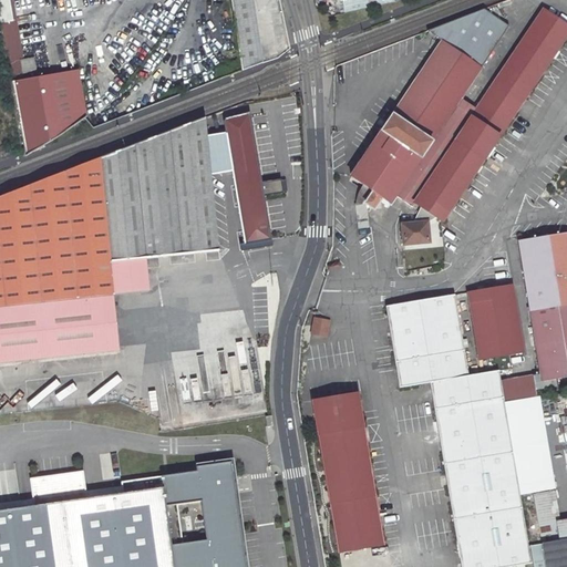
[(24,151),(26,157),(34,152),(59,137),(86,116),(79,72),(23,81),(22,74),(37,72),(33,59),(23,61),(16,22),(12,23),(7,0),(0,0),(0,23),(10,83),(12,83),(24,151)]
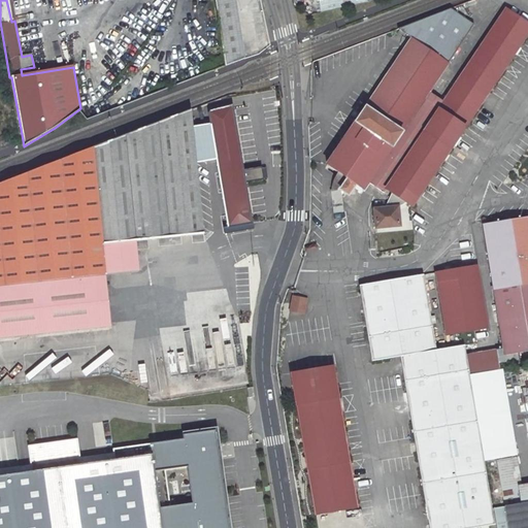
[(6,0),(11,22),(14,21),(10,0),(6,0)]
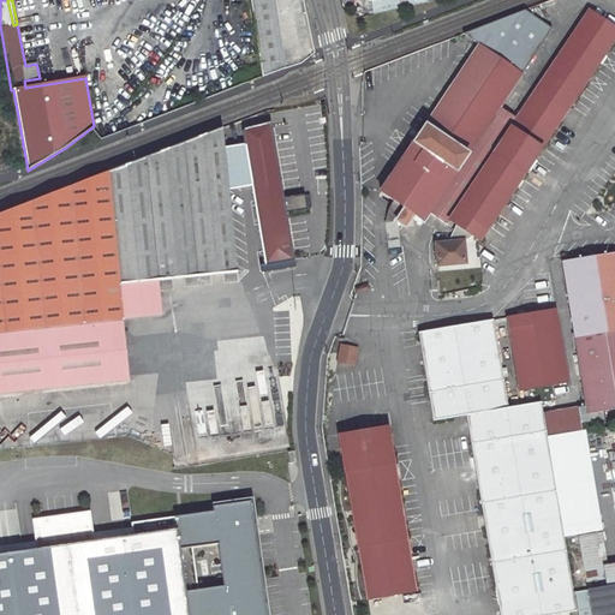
[(251,0),(263,77),(284,70),(273,0),(251,0)]
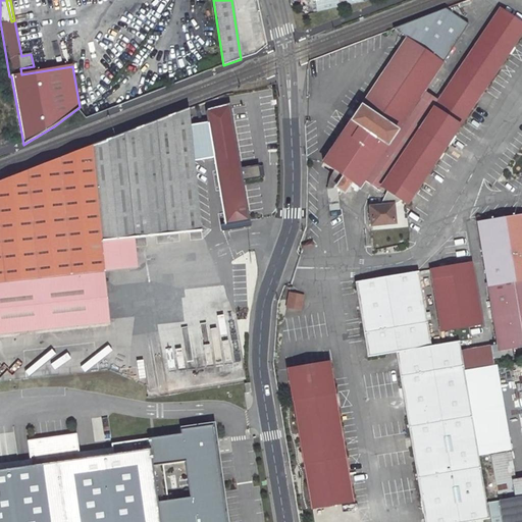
[(313,0),(315,12),(363,1),(362,0),(313,0)]
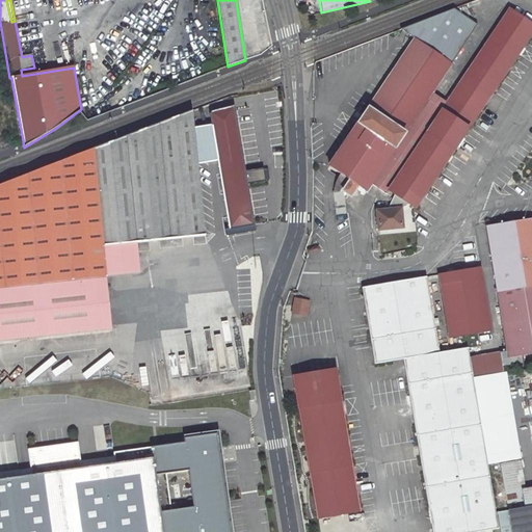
[(453,9),(416,23),(419,31),(414,40),(327,166),(338,174),(346,179),(339,189),(330,191),(334,206),(343,204),(341,192),(349,196),(356,186),(365,191),(369,185),(372,181),(430,94),(450,64),(477,24),(453,9)]
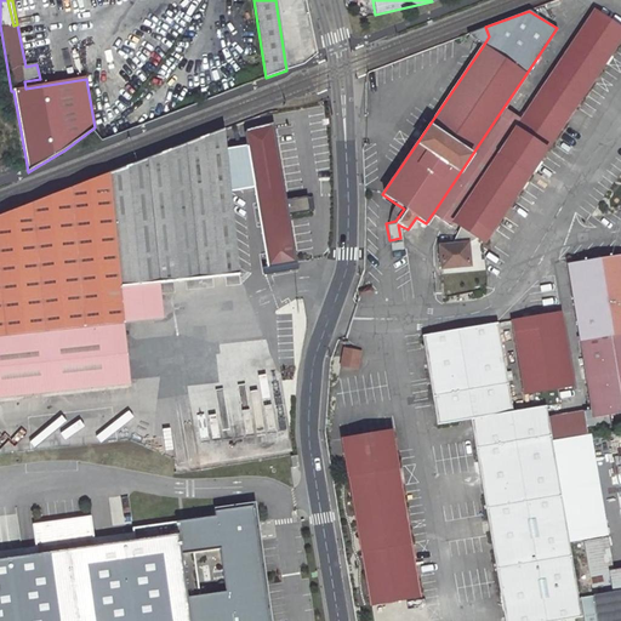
[(520,123),(453,223),(483,244),(620,38),(620,30),(594,12),(520,123)]
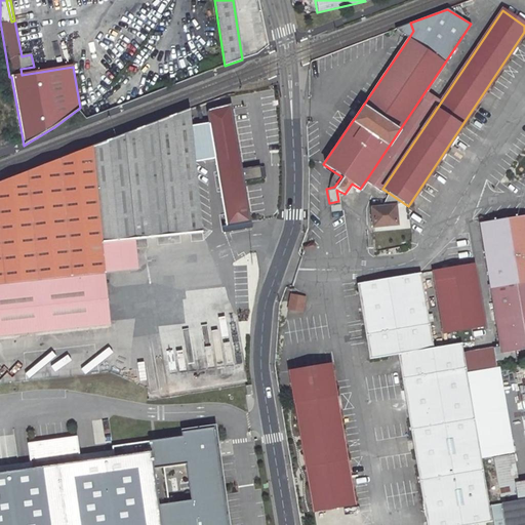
[(410,23),(401,27),(403,33),(401,33),(408,39),(413,31),(410,23)]
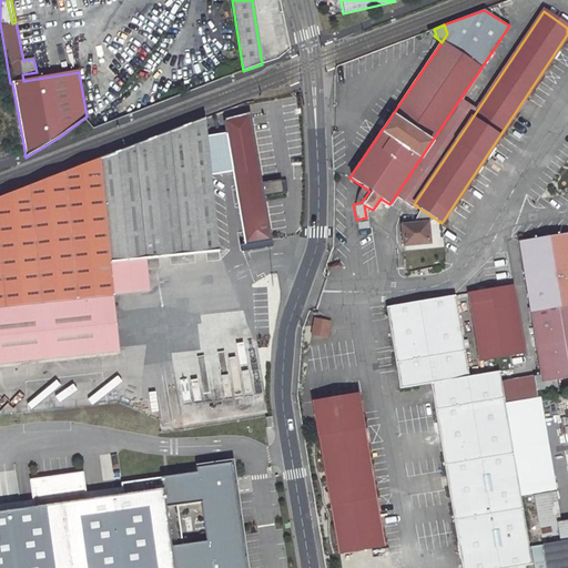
[(397,193),(394,198),(411,209),(414,204),(476,112),(459,100),(397,193)]
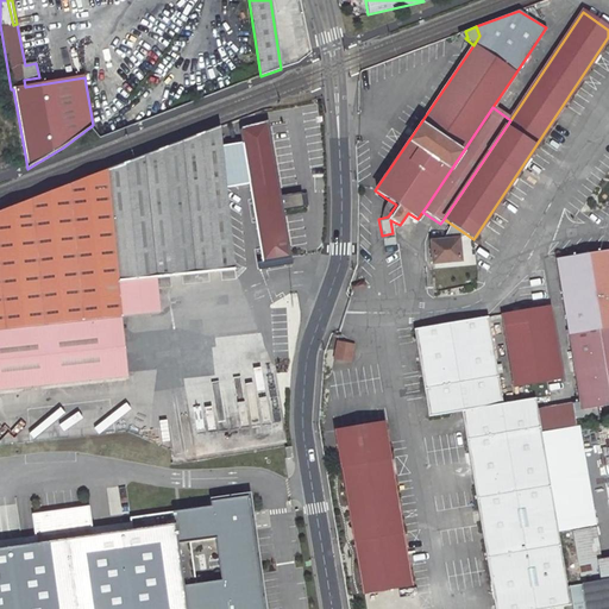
[(267,120),(242,126),(239,130),(242,142),(249,182),(258,249),(255,250),(258,269),(292,263),(290,256),(282,208),(280,195),(267,120)]
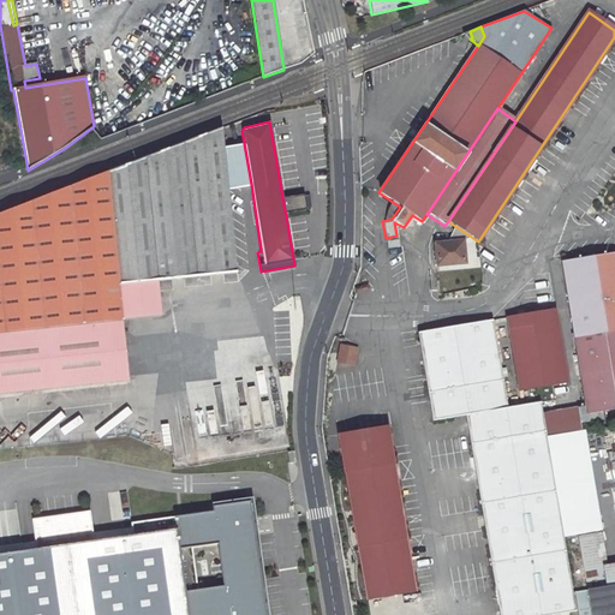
[(222,127),(91,178),(94,186),(222,136),(222,127)]
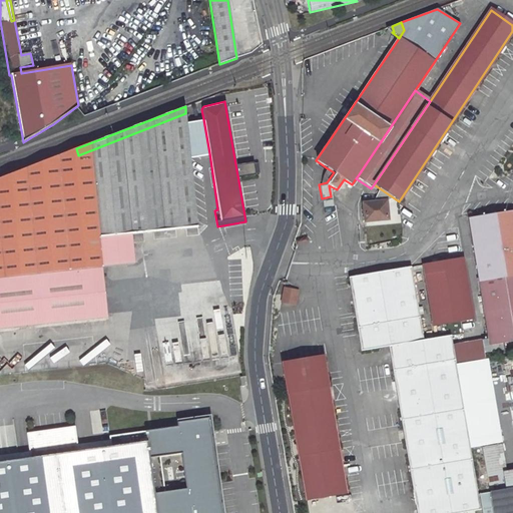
[(76,148),(23,169),(35,274),(104,267),(134,264),(131,233),(196,227),(189,156),(185,121),(185,113),(78,155),(76,148)]
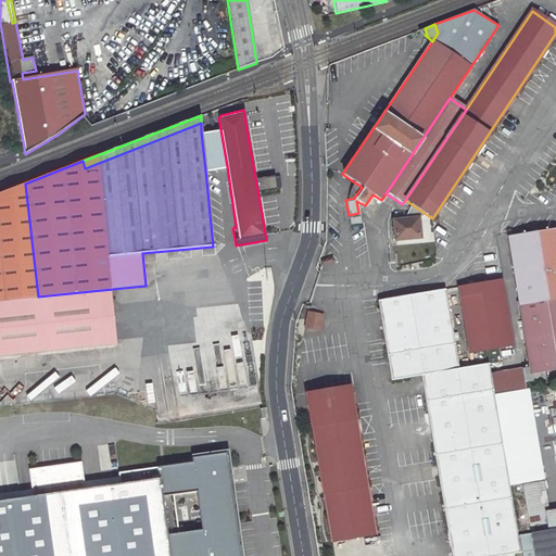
[(227,166),(220,129),(201,131),(205,169),(227,166)]
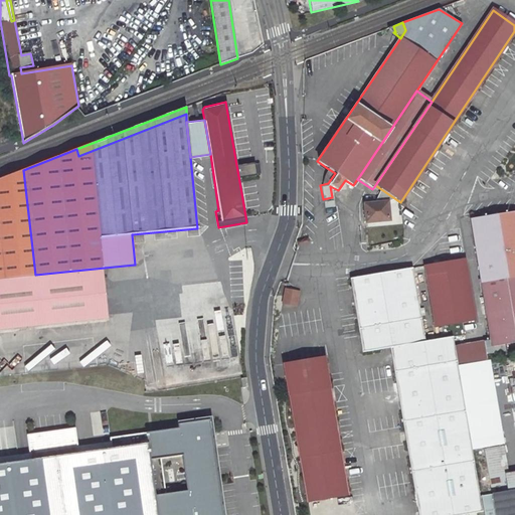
[(258,163),(236,165),(238,176),(260,174),(263,173),(261,163),(258,164),(258,163)]
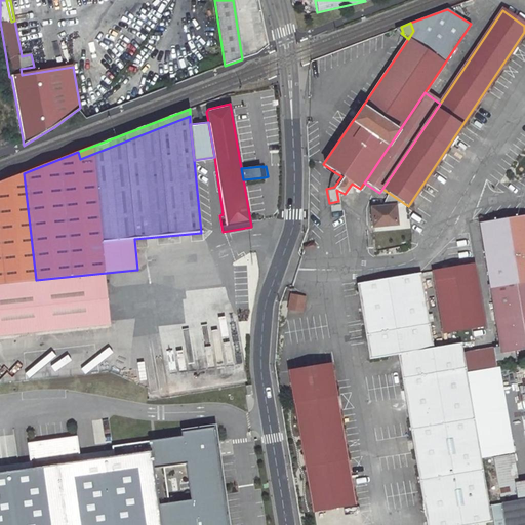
[(341,176),(333,171),(326,189),(334,187),(341,176)]
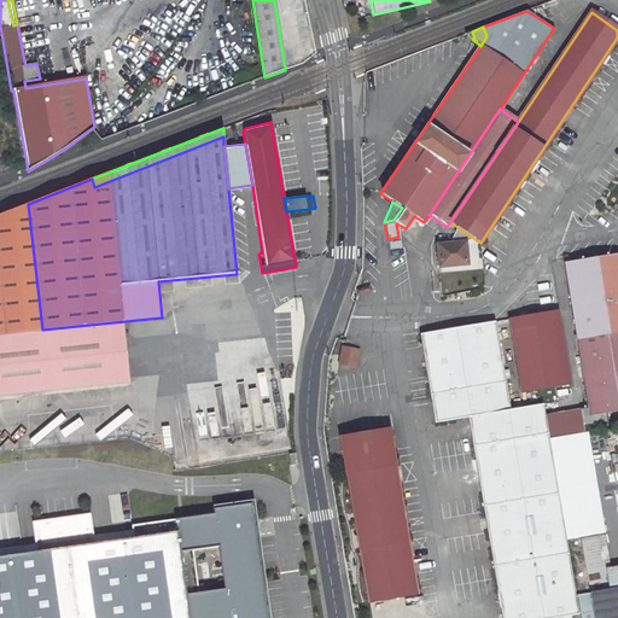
[(0,334),(42,330),(28,204),(0,214),(0,334)]
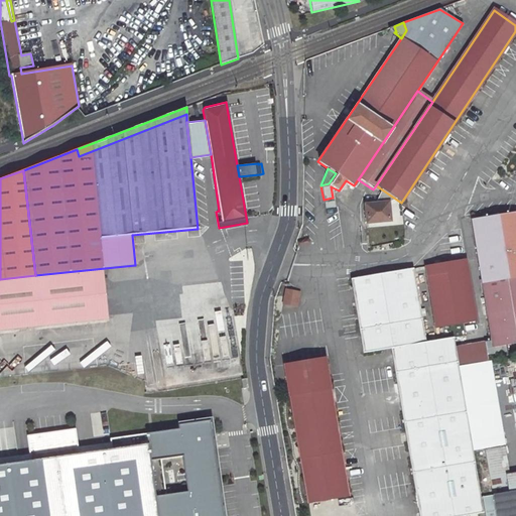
[(386,203),(364,205),(366,222),(388,219),(386,203)]
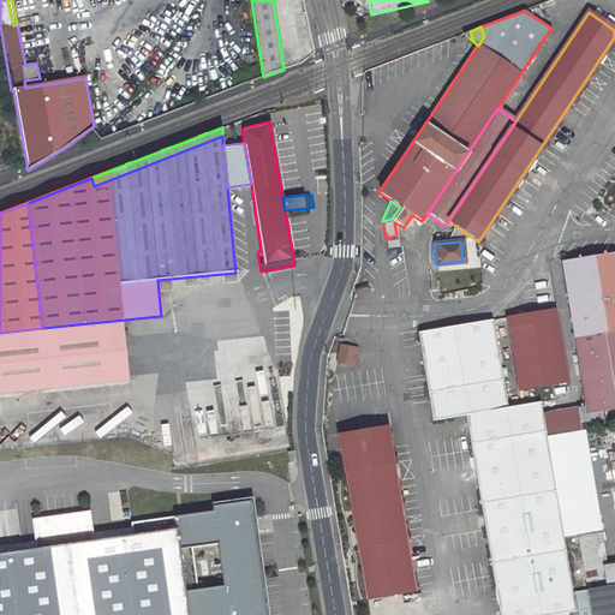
[(603,422),(602,415),(614,411),(614,254),(561,263),(586,407),(577,410),(580,425),(603,422)]
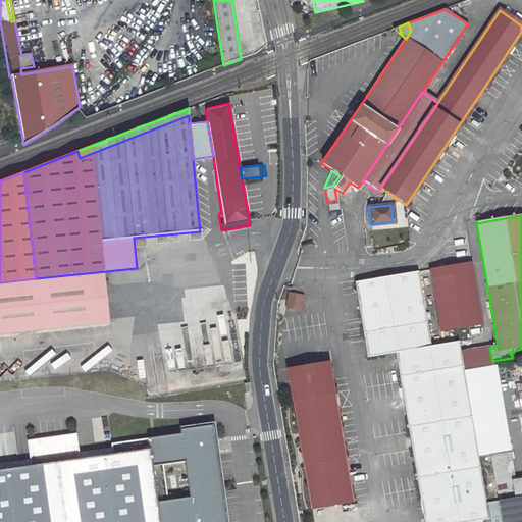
[(471,263),(431,269),(440,331),(481,325),(471,263)]
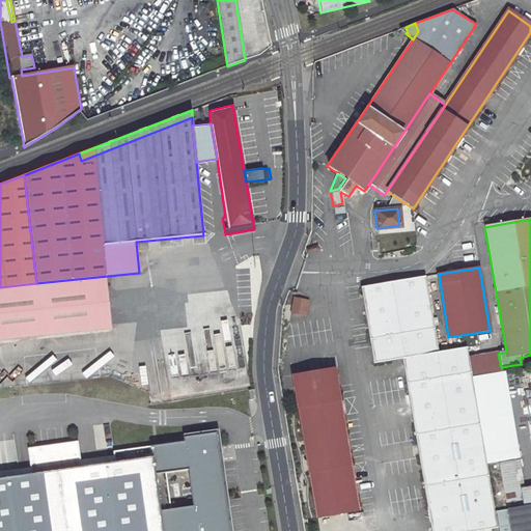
[(485,464),(471,376),(466,346),(439,351),(425,275),(362,286),(374,362),(402,357),(431,530),(467,530),(484,528),(484,530),(490,530),(490,527),(497,526),(485,464)]
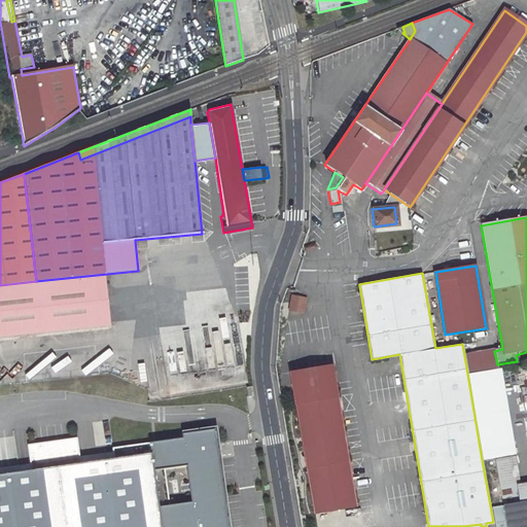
[(36,281),(0,285),(0,336),(110,325),(105,274),(36,281)]
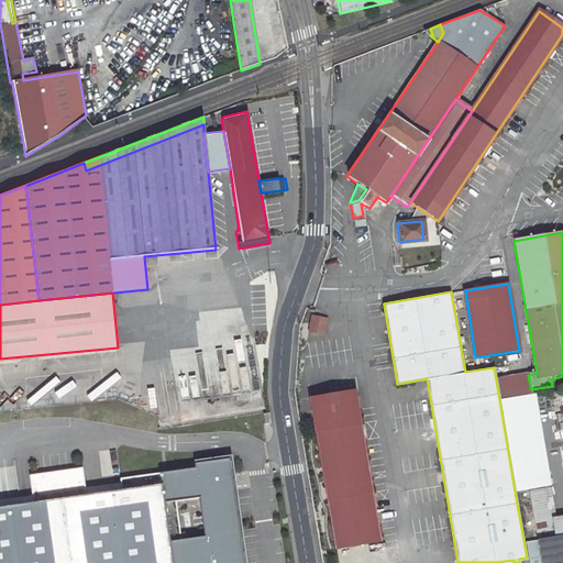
[(308,332),(326,334),(328,316),(310,315),(308,332)]
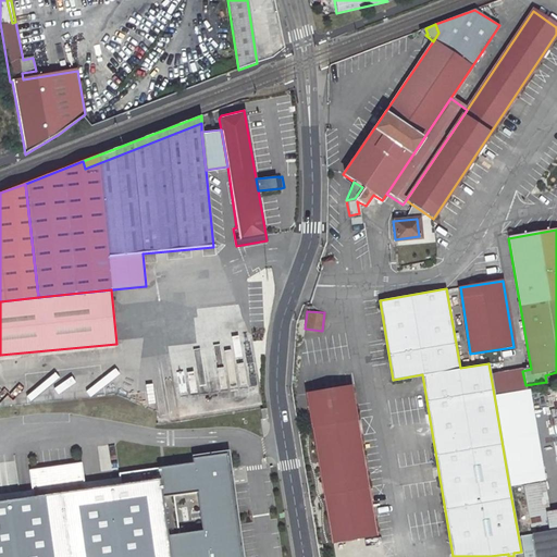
[(354,386),(310,393),(335,541),(379,534),(354,386)]
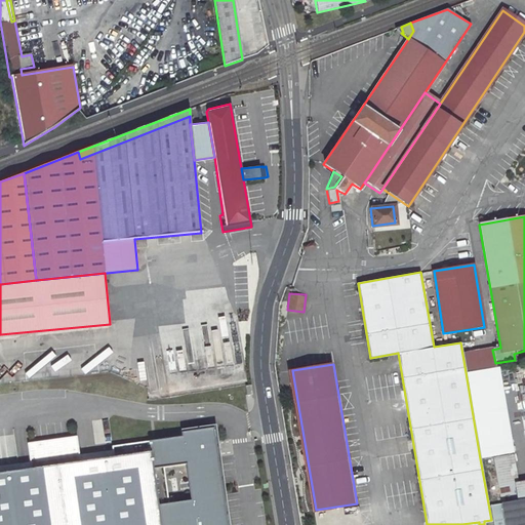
[(497,367),(491,368),(506,454),(512,452),(497,367)]
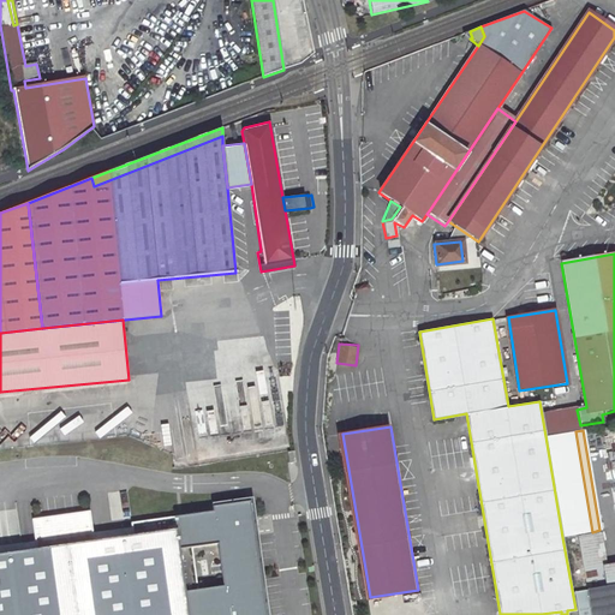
[(545,436),(562,537),(592,532),(575,431),(545,436)]
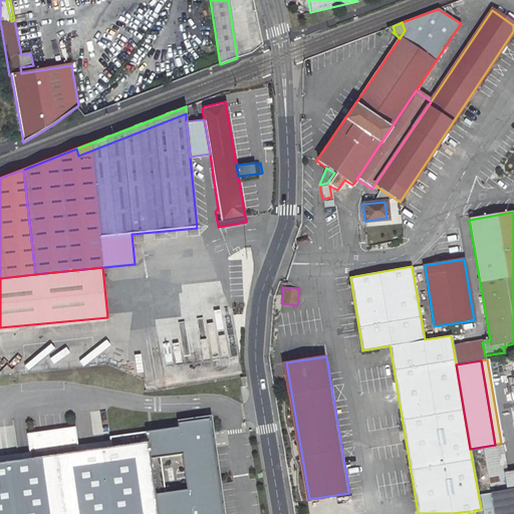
[(0,513),(224,513),(215,446),(217,441),(213,432),(211,420),(179,424),(180,428),(110,438),(112,448),(80,452),(76,428),(28,434),(31,459),(0,463),(0,513)]
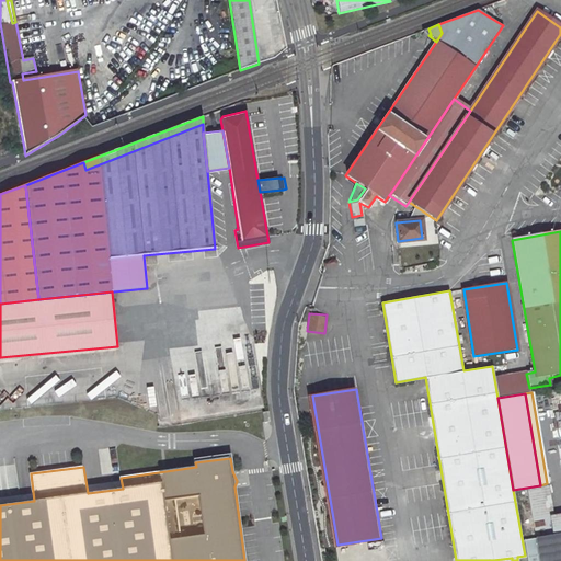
[(550,489),(540,490),(549,539),(559,538),(550,489)]
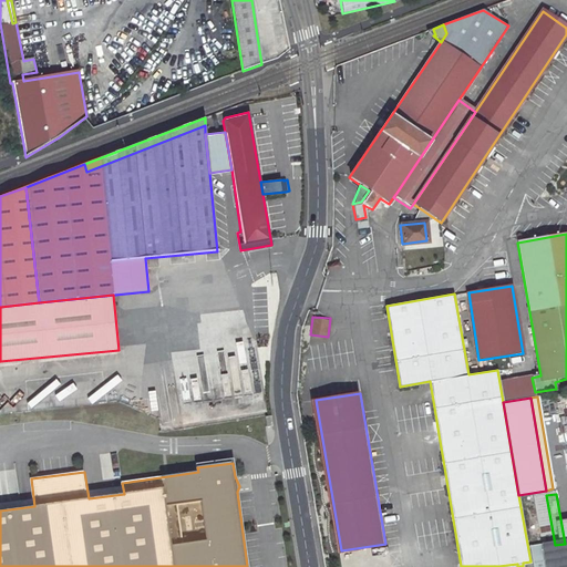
[(546,495),(534,497),(543,547),(555,545),(546,495)]
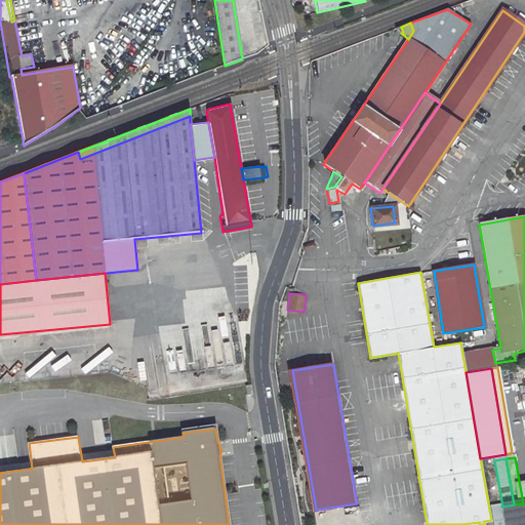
[(524,524),(524,502),(523,503),(514,505),(516,524),(524,524)]
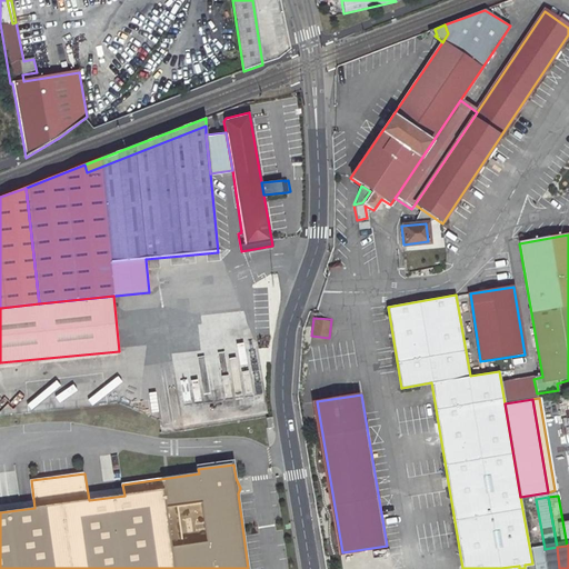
[(559,568),(557,547),(545,549),(547,568),(559,568)]
